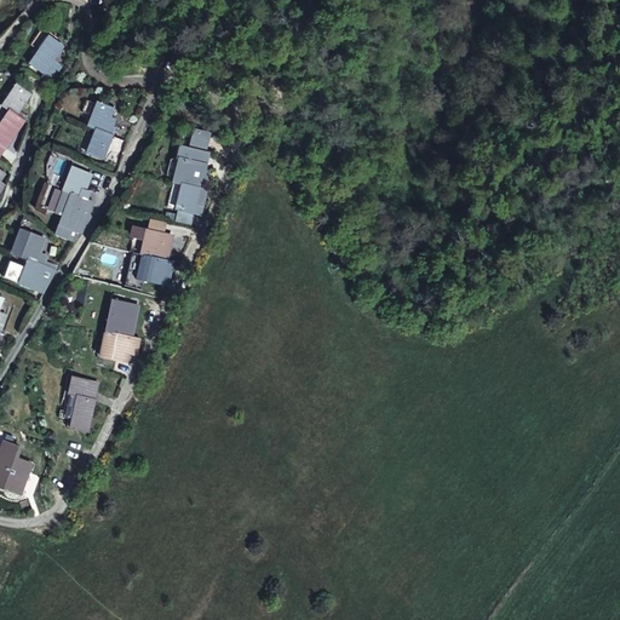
[(26,63),(29,65),(49,35),(46,34),(26,63)]
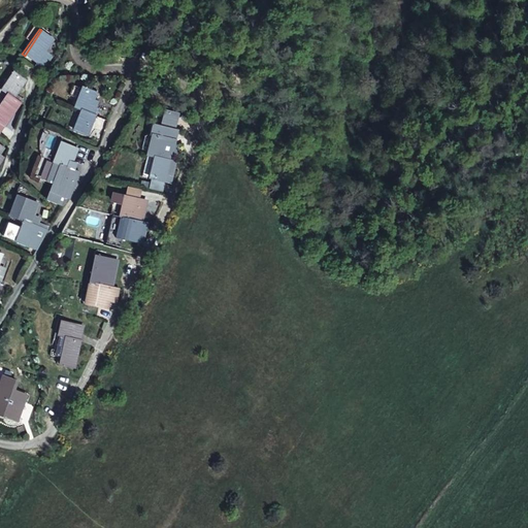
[(41,30),(25,56),(35,63),(34,65),(42,71),(54,56),(46,52),(55,39),(41,30)]
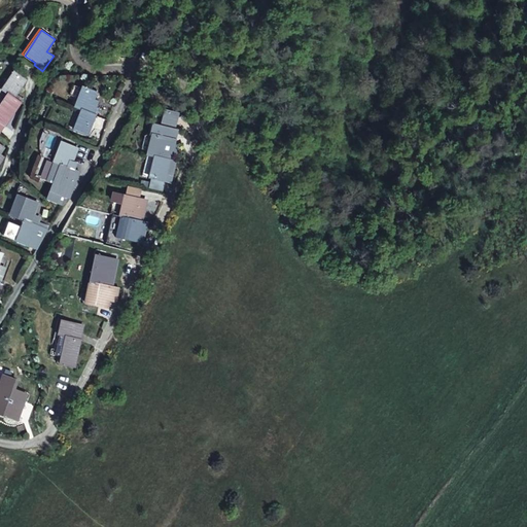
[(0,85),(0,90),(1,91),(15,72),(11,69),(0,85)]
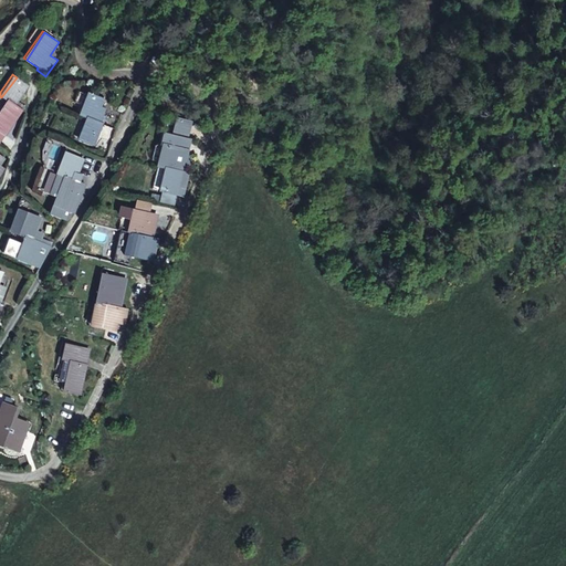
[(17,77),(1,97),(4,101),(7,98),(9,101),(14,105),(28,86),(17,77)]
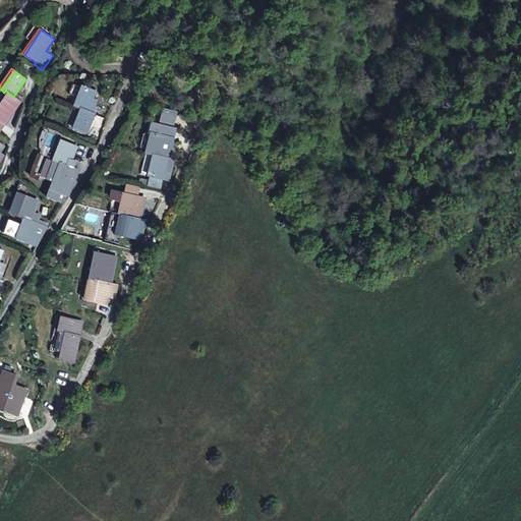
[(70,106),(73,107),(81,85),(78,84),(70,106)]
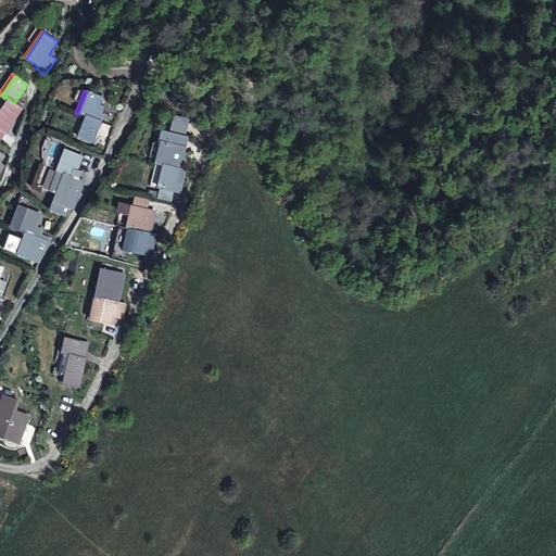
[(87,91),(78,114),(83,116),(84,114),(88,115),(101,121),(103,112),(101,111),(106,98),(87,91)]
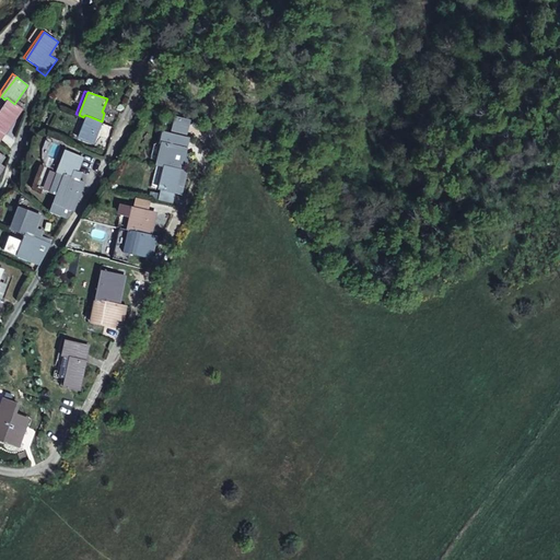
[(0,105),(0,112),(9,100),(7,97),(4,100),(0,105)]
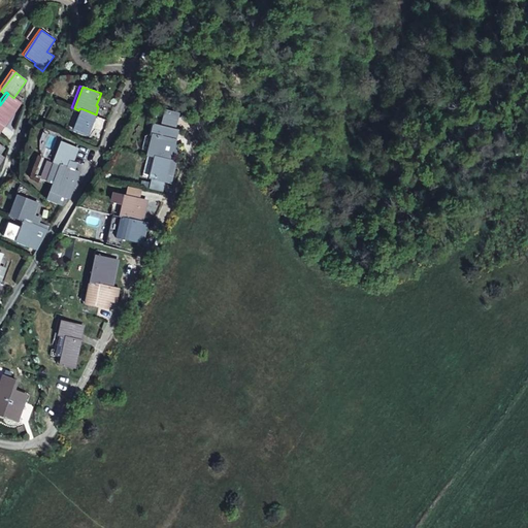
[(8,94),(0,105),(0,124),(3,127),(20,102),(13,98),(8,94)]
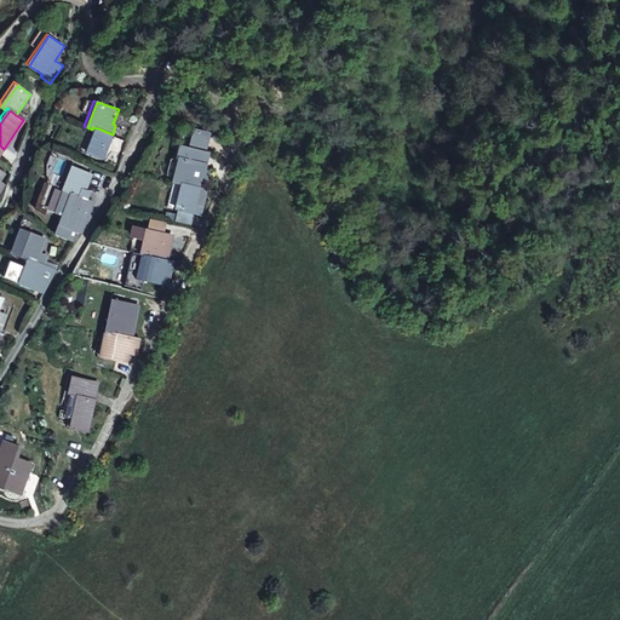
[(84,154),(87,155),(98,128),(93,127),(92,130),(84,154)]
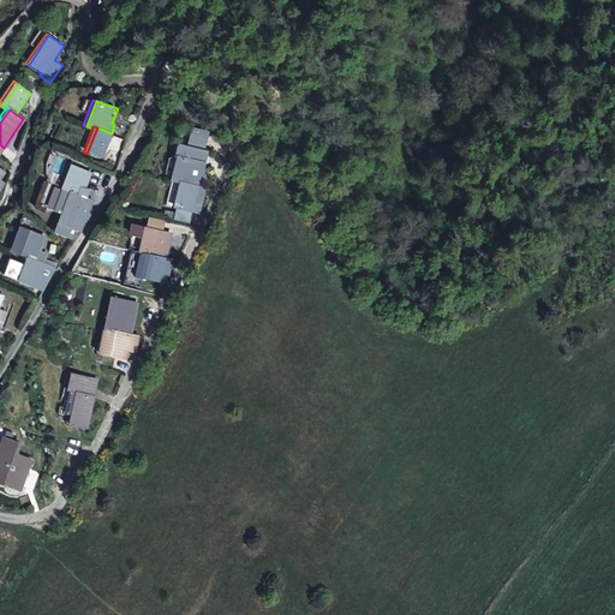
[(97,127),(87,154),(102,160),(112,133),(97,127)]
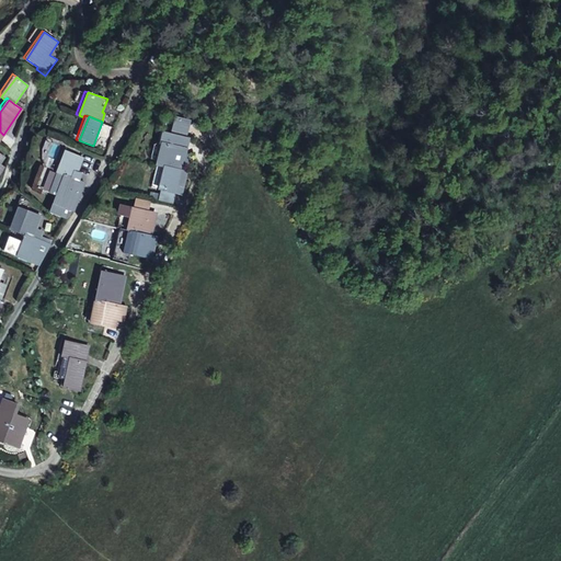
[(171,136),(184,139),(187,124),(174,121),(171,136)]
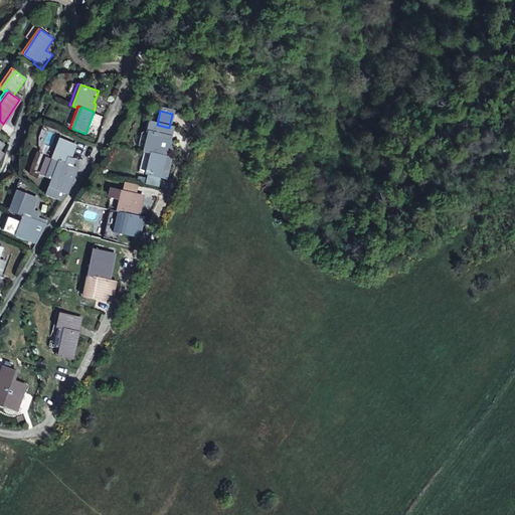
[(142,146),(145,131),(142,130),(139,132),(136,145),(142,146)]
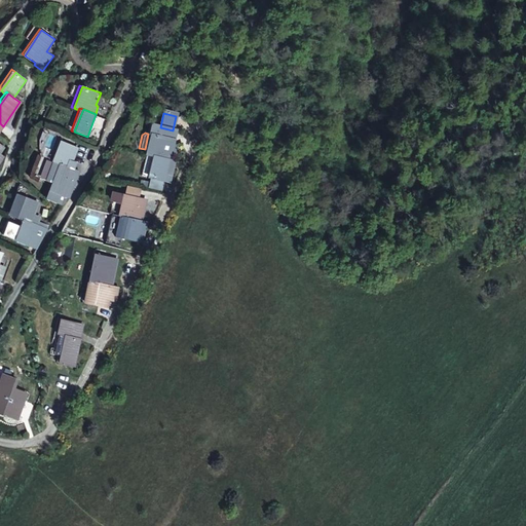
[(152,133),(147,153),(170,158),(170,155),(171,155),(174,143),(170,142),(164,141),(166,136),(158,134),(154,133),(152,133)]
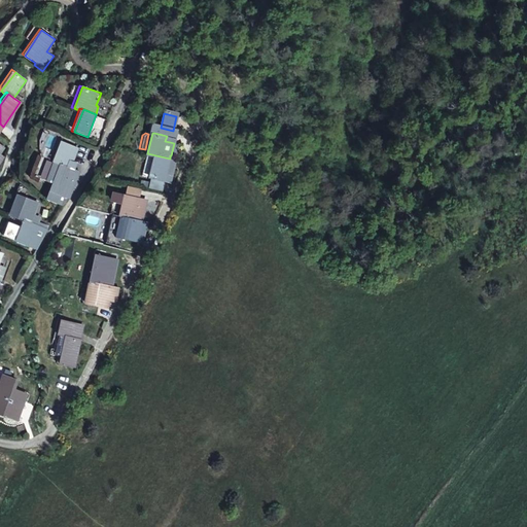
[(50,162),(55,163),(64,141),(60,140),(50,162)]
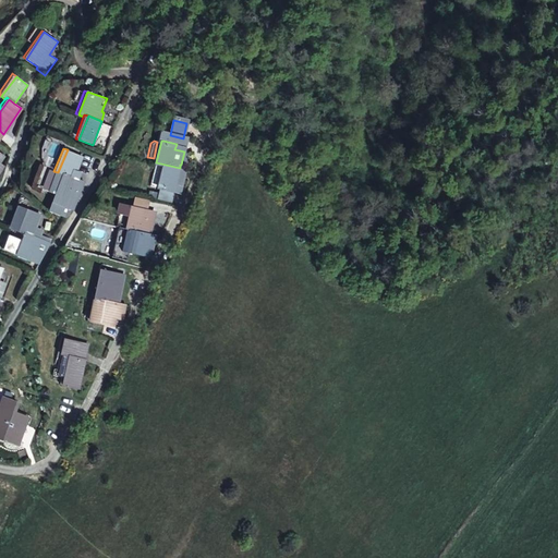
[(68,149),(58,172),(61,173),(62,172),(65,173),(74,177),(77,169),(75,168),(81,155),(68,149)]
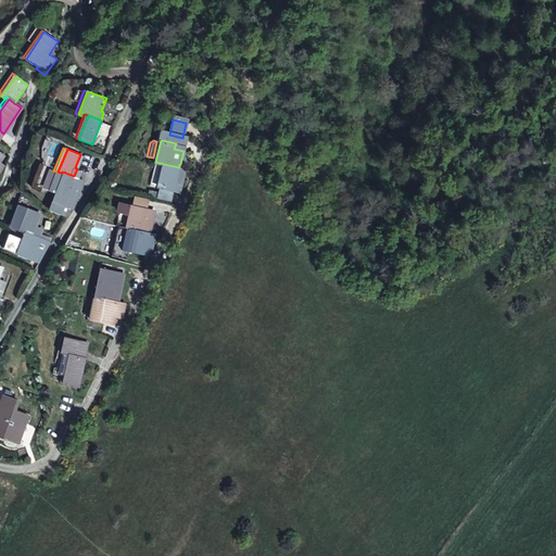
[(150,186),(173,191),(175,184),(181,186),(185,172),(178,169),(179,167),(155,162),(150,186)]
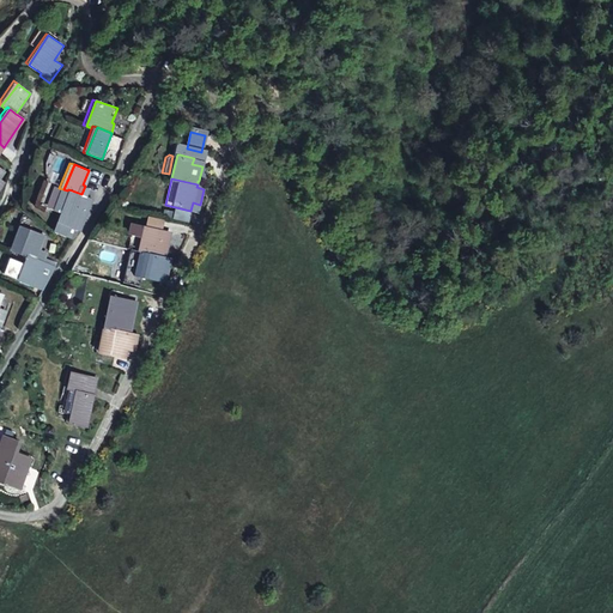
[(52,230),(55,231),(72,190),(68,189),(67,190),(52,230)]
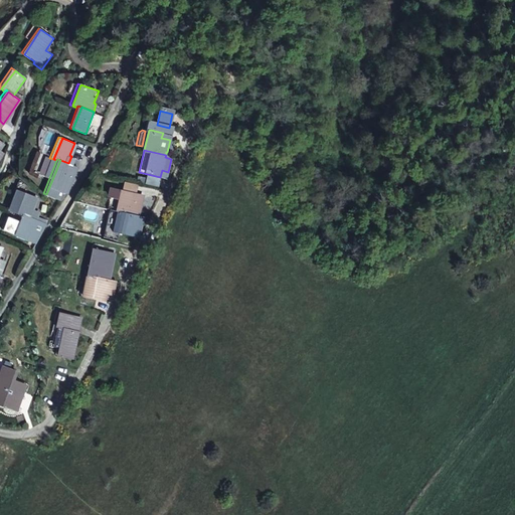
[(60,160),(46,194),(59,200),(63,189),(68,191),(78,167),(71,164),(68,163),(60,160)]
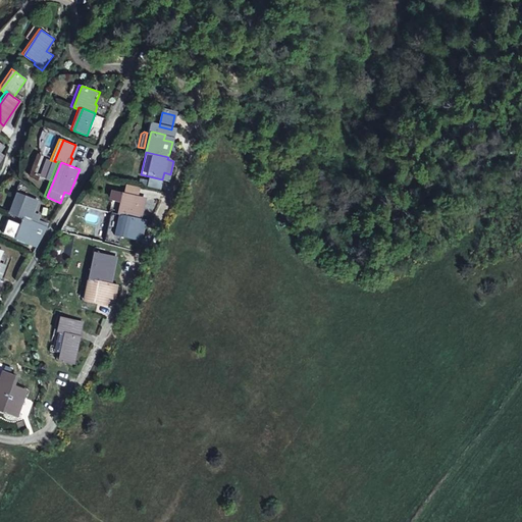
[(127,185),(125,193),(136,195),(138,187),(127,185)]
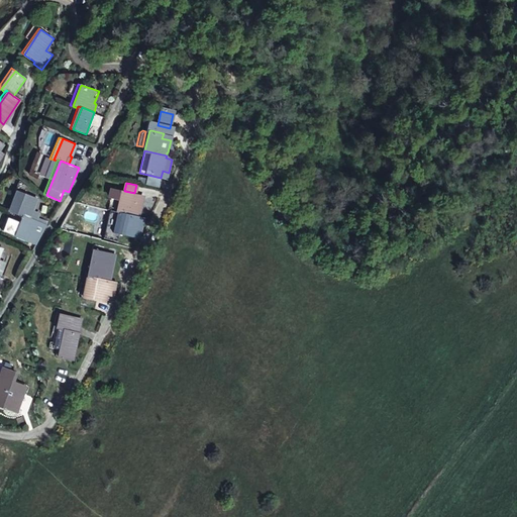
[(134,193),(123,191),(113,189),(112,196),(118,198),(121,198),(119,210),(121,211),(124,211),(132,213),(138,215),(141,201),(134,200),(136,193),(134,193)]
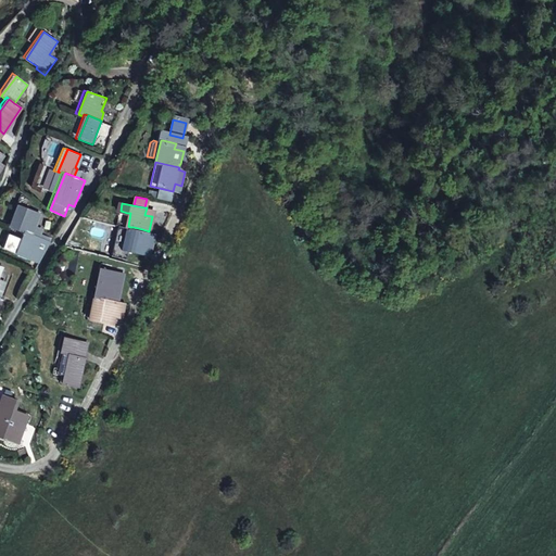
[(33,236),(41,213),(26,207),(26,209),(21,206),(20,207),(11,228),(25,232),(26,234),(33,236)]
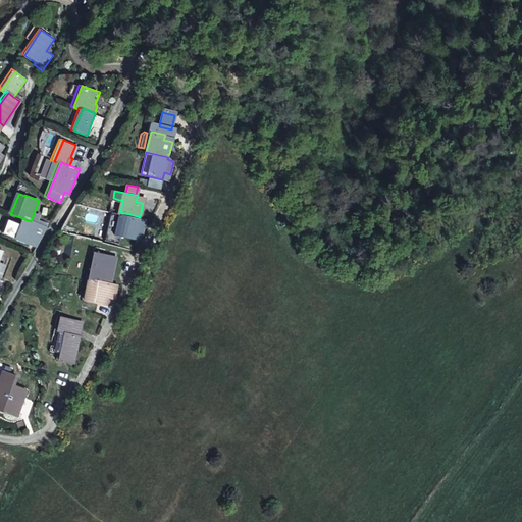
[(125,213),(120,237),(135,240),(140,217),(134,215),(125,213)]
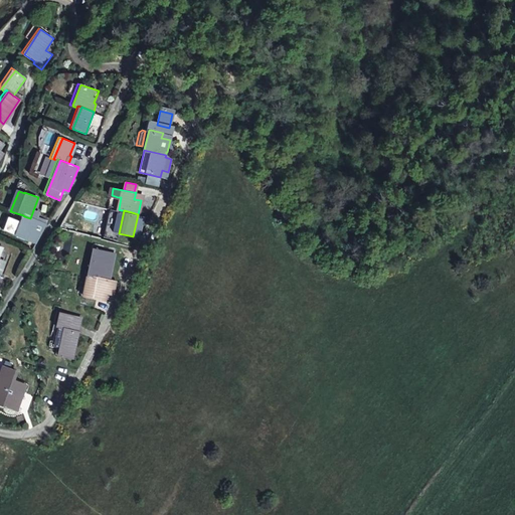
[(7,232),(16,236),(30,241),(34,242),(46,224),(45,224),(37,221),(30,218),(24,216),(23,215),(20,222),(13,219),(7,232)]
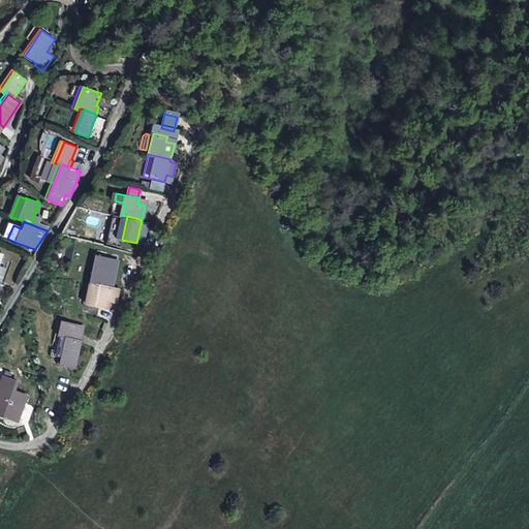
[(87,282),(90,283),(97,254),(94,253),(87,282)]
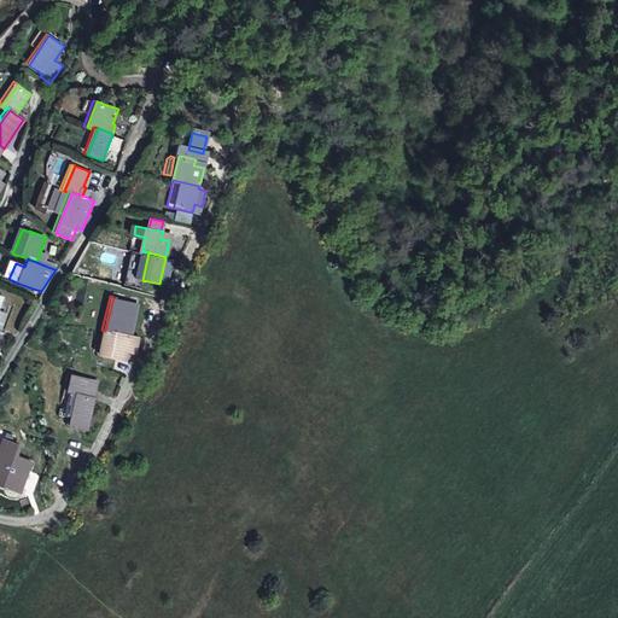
[(114,297),(105,331),(122,334),(129,301),(114,297)]
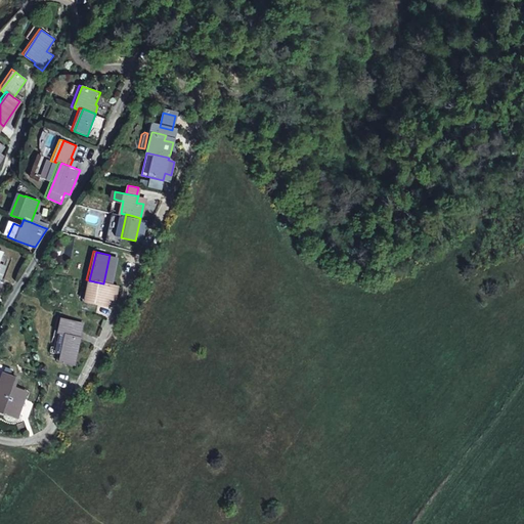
[(103,284),(89,280),(85,302),(106,306),(108,299),(116,300),(118,287),(103,284)]
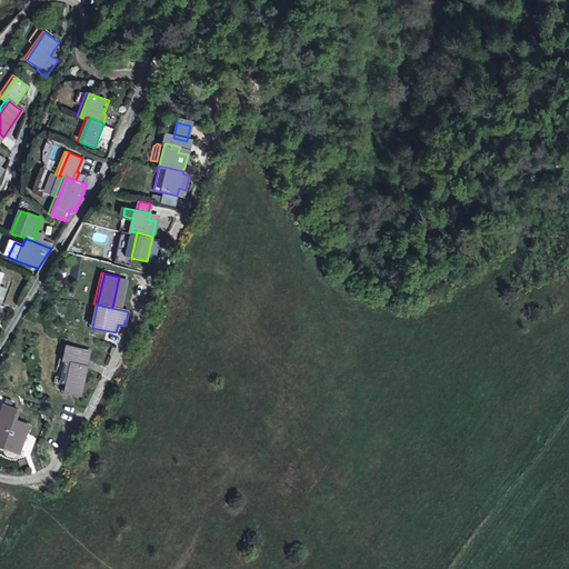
[(78,362),(81,348),(62,343),(59,359),(78,362)]
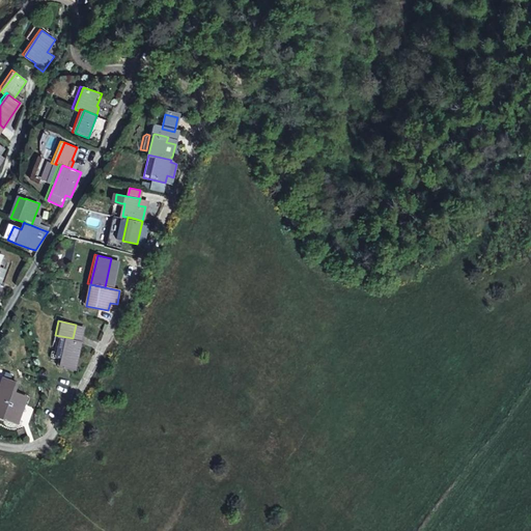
[(84,327),(76,325),(73,338),(81,340),(84,327)]
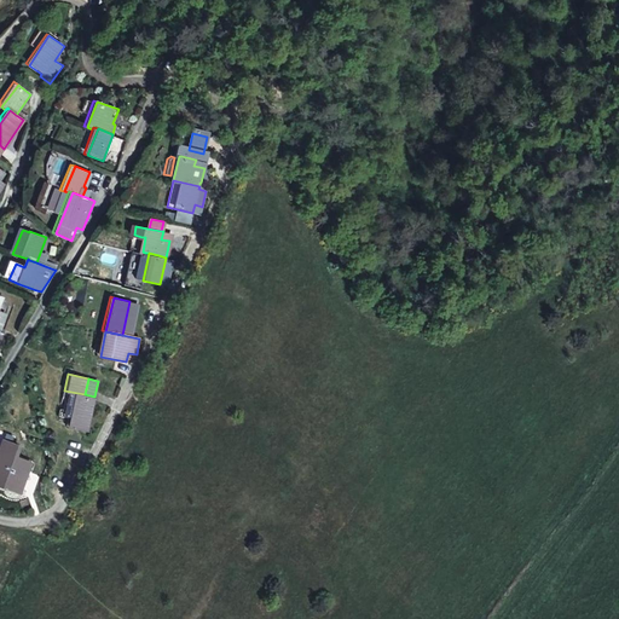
[(86,432),(94,397),(85,394),(64,391),(63,395),(65,395),(63,410),(59,409),(58,415),(68,416),(65,427),(86,432)]
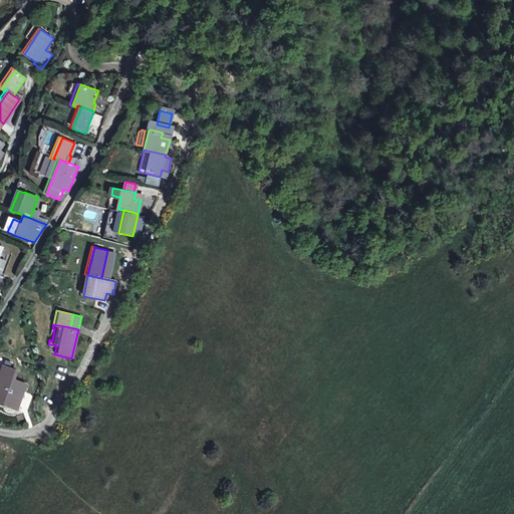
[(0,396),(3,398),(0,406),(13,410),(23,382),(8,376),(7,378),(3,376),(0,376),(0,396)]
